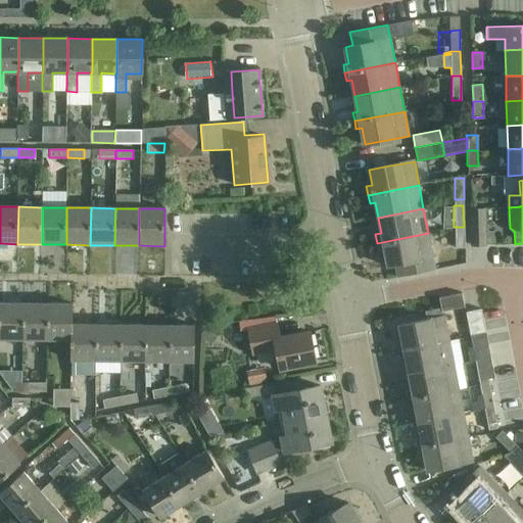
[(470,208),(470,245),(485,245),(484,208),(470,208)]
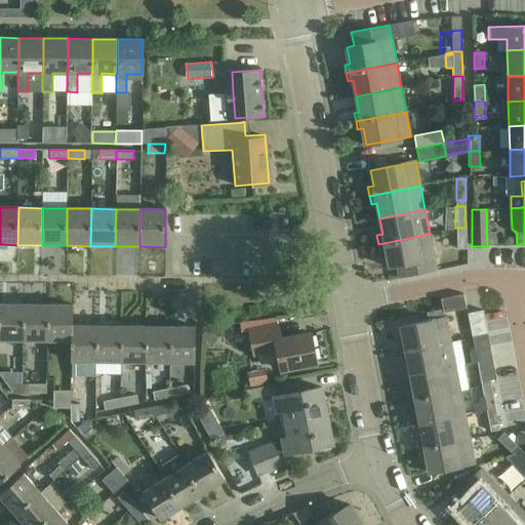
[(488,236),(499,236),(498,210),(488,210),(488,236)]
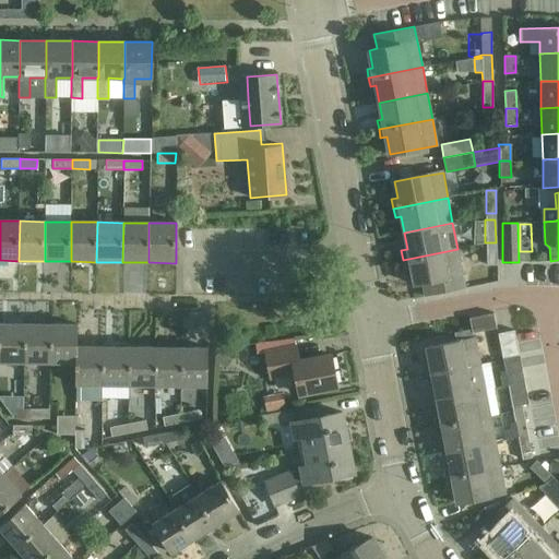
[(496,264),(496,242),(487,242),(485,242),(486,265),(496,264)]
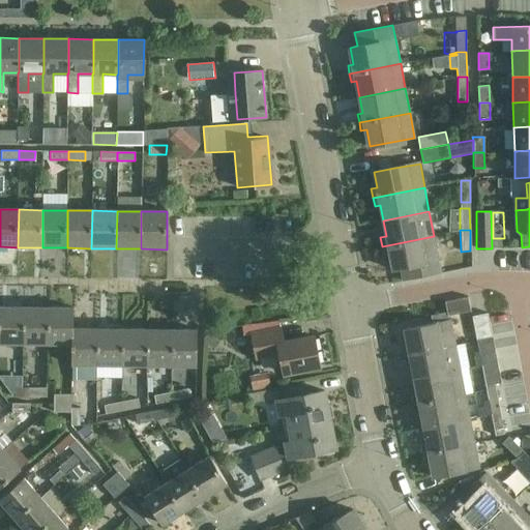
[(440,273),(434,241),(434,236),(382,246),(383,255),(389,254),(392,269),(401,268),(403,281),(440,273)]
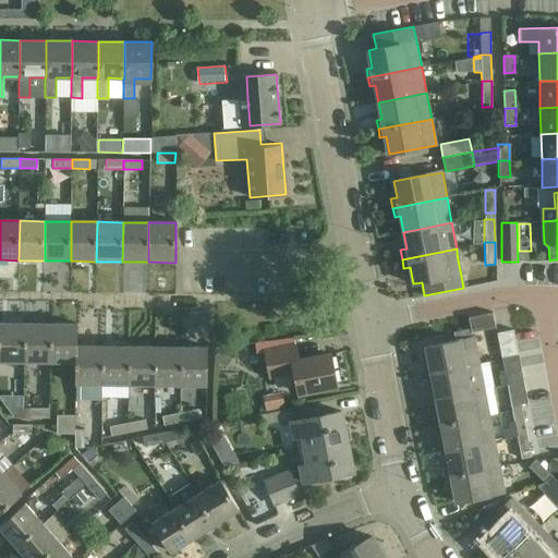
[(530,317),(513,322),(521,348),(537,342),(530,317)]
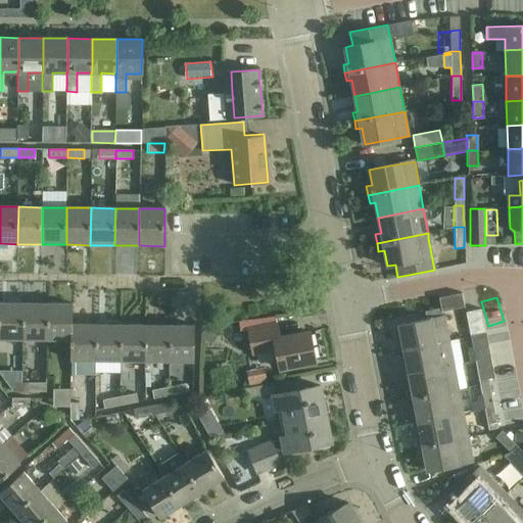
[(0,338),(22,339),(22,302),(0,302),(0,338)]
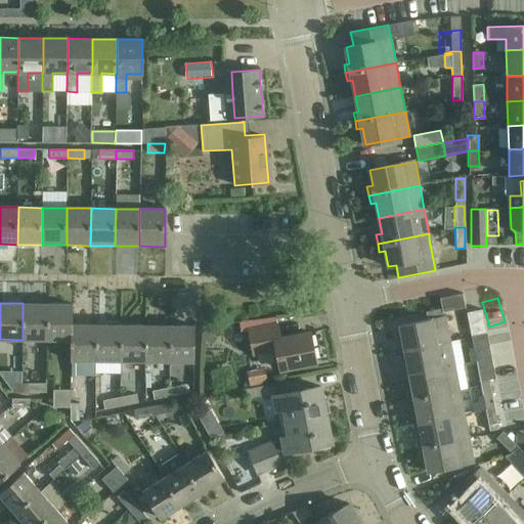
[(23,340),(47,340),(47,304),(23,303),(23,340)]
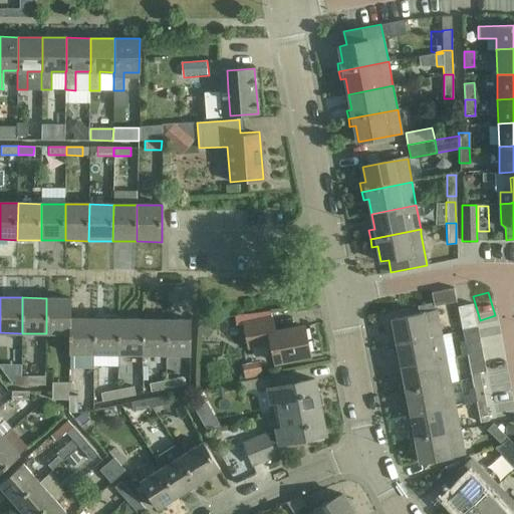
[(69,318),(70,318),(71,298),(46,298),(46,333),(67,333),(69,334),(69,318)]
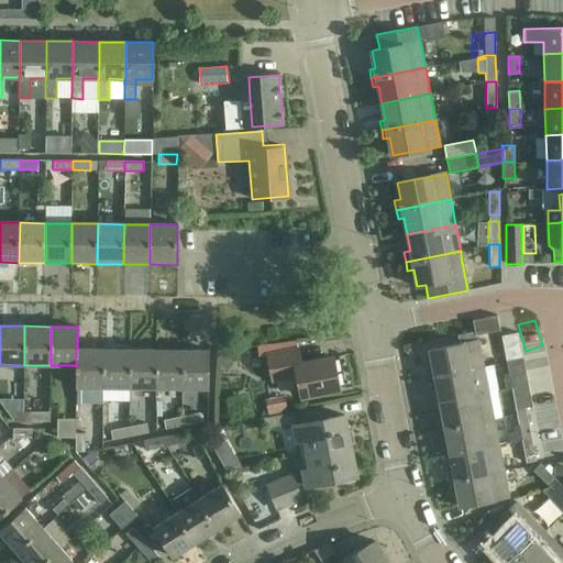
[(465,334),(457,335),(460,344),(477,341),(475,334),(475,332),(465,334)]
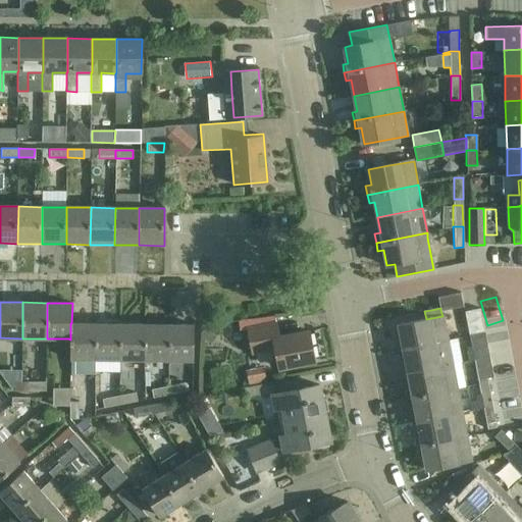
[(473,310),(465,312),(464,312),(468,332),(477,331),(473,310)]
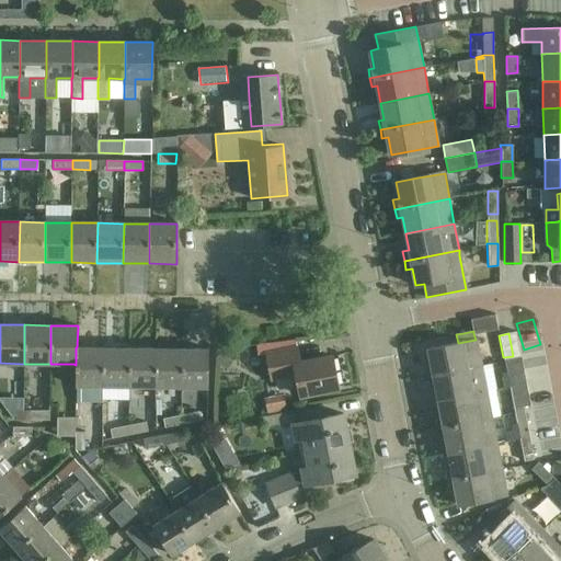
[(427,377),(480,366),(476,340),(458,343),(427,350),(431,366),(425,367),(427,377)]
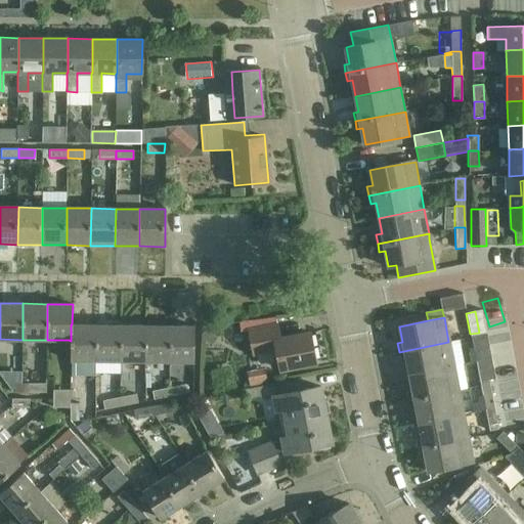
[(265,319),(239,321),(242,331),(248,330),(265,326),(276,324),(274,318),(265,319)]
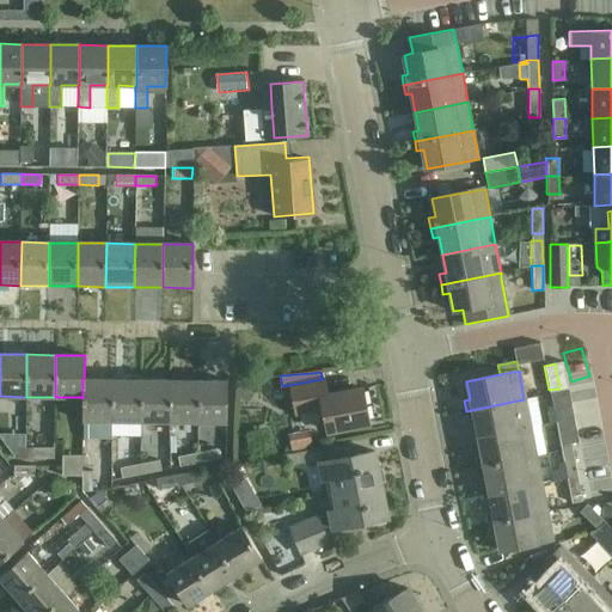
[(83,398),(80,397),(80,421),(110,421),(110,379),(84,379),(83,379),(83,398)]
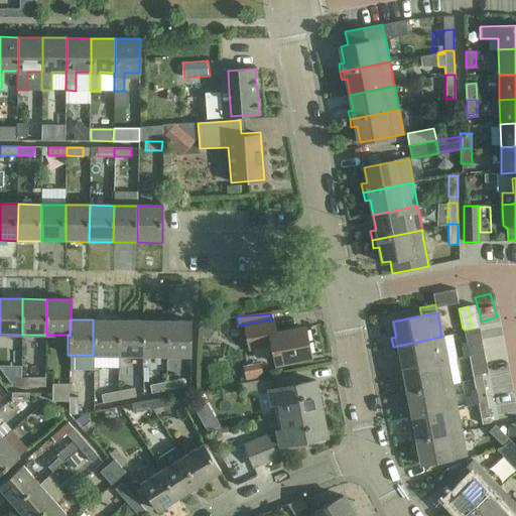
[(93,355),(117,355),(117,320),(93,319),(93,355)]
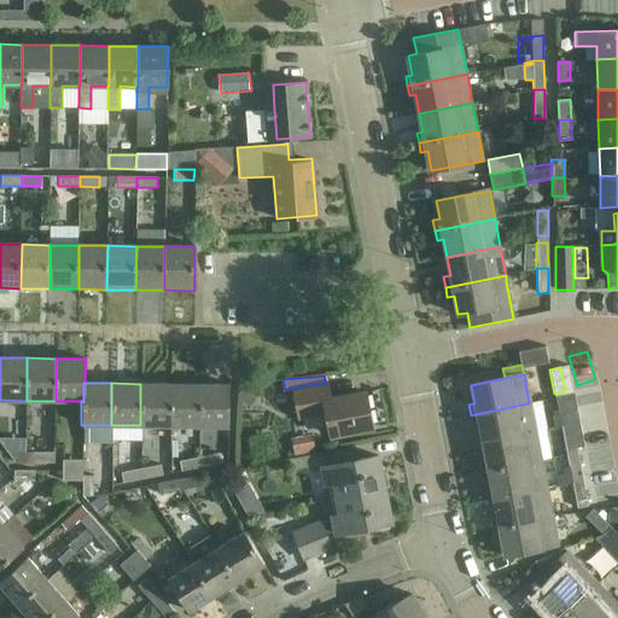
[(331,436),(349,432),(372,427),(365,391),(328,398),(326,383),(313,385),(292,389),(298,419),(327,414),(331,436)]
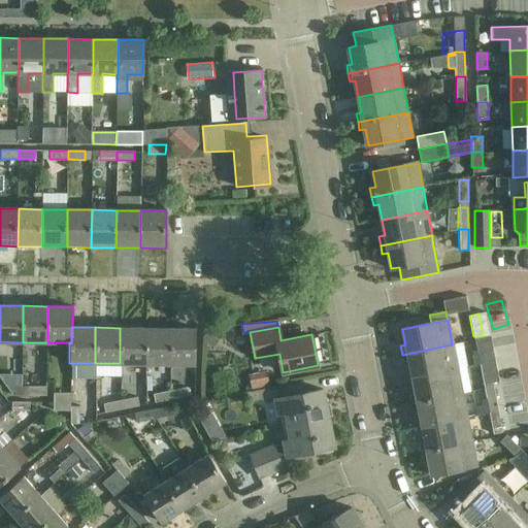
[(120,363),(144,364),(145,328),(120,328),(120,363)]
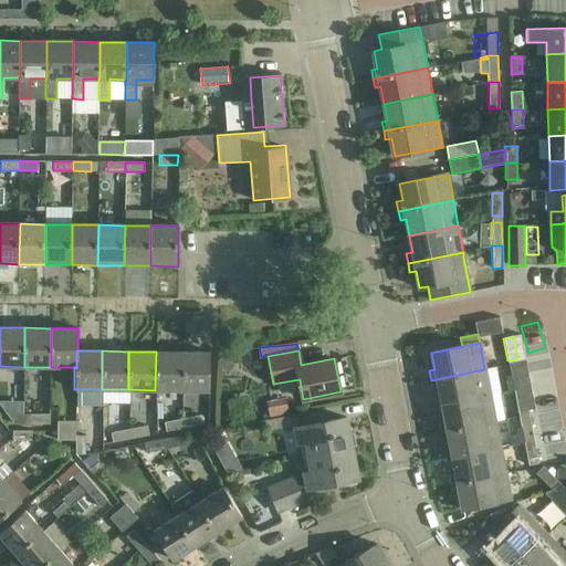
[(155,390),(182,390),(182,352),(156,352),(155,390)]
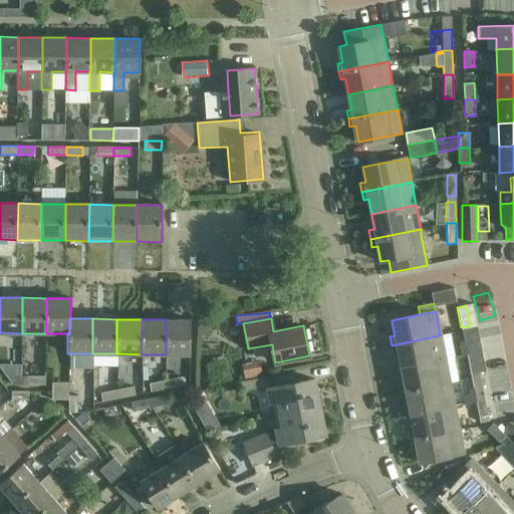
[(190,354),(191,320),(166,319),(166,354),(190,354)]
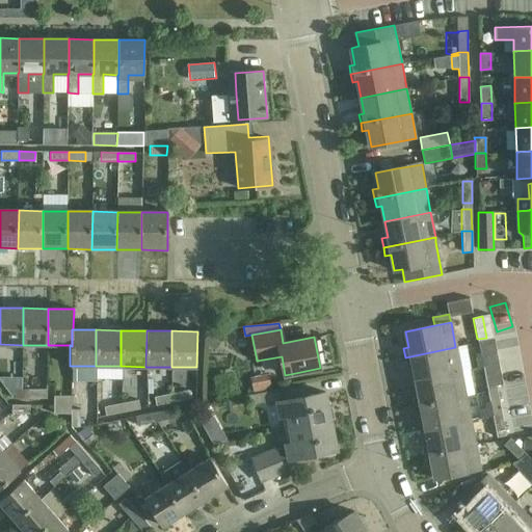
[(483,368),(499,365),(495,342),(479,345),(483,368)]
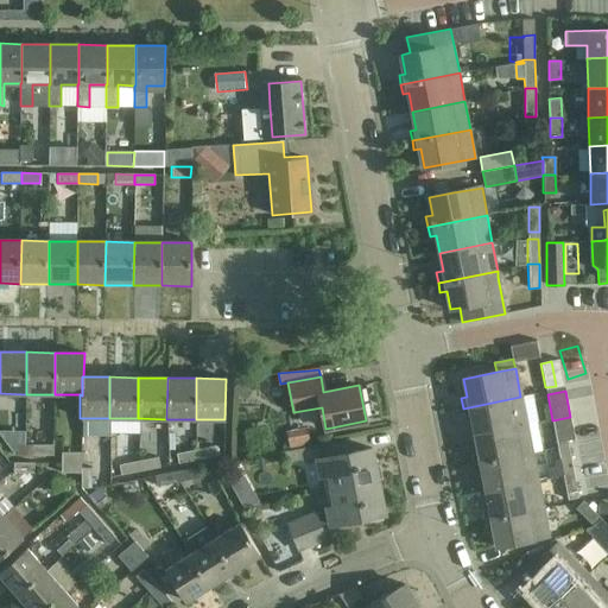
[(474,435),(526,425),(520,397),(463,409),(464,418),(470,417),(474,435)]
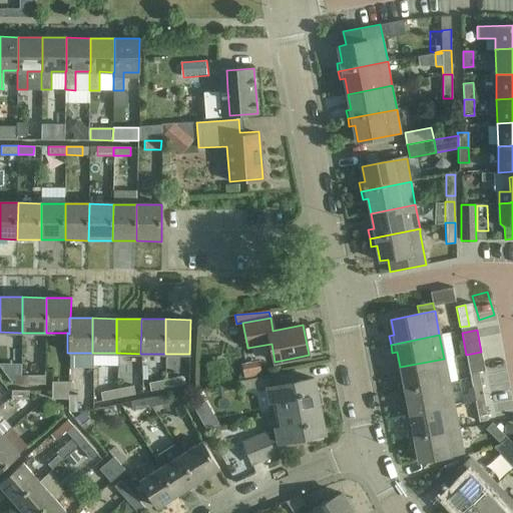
[(481,352),(466,355),(469,374),(484,371),(481,352)]
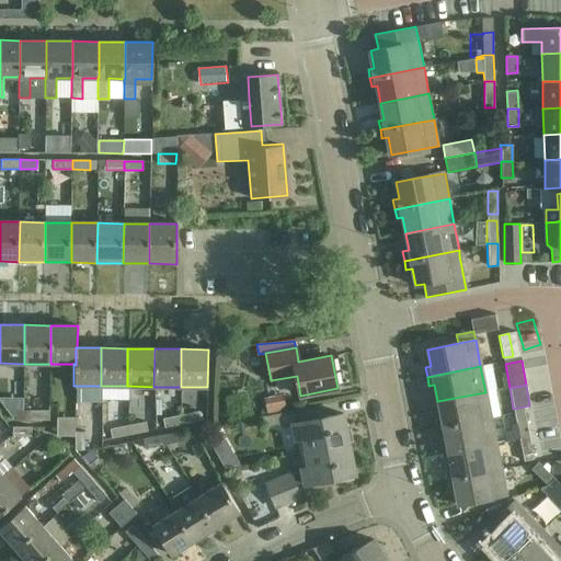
[(435,419),(437,428),(490,419),(485,392),(437,401),(441,418),(435,419)]
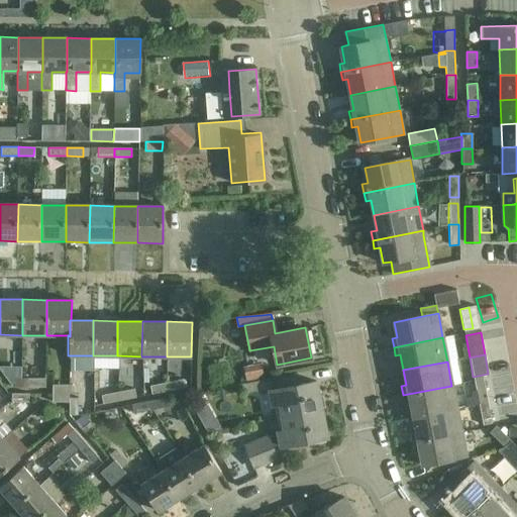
[(24,376),(39,377),(39,368),(24,367),(24,376)]
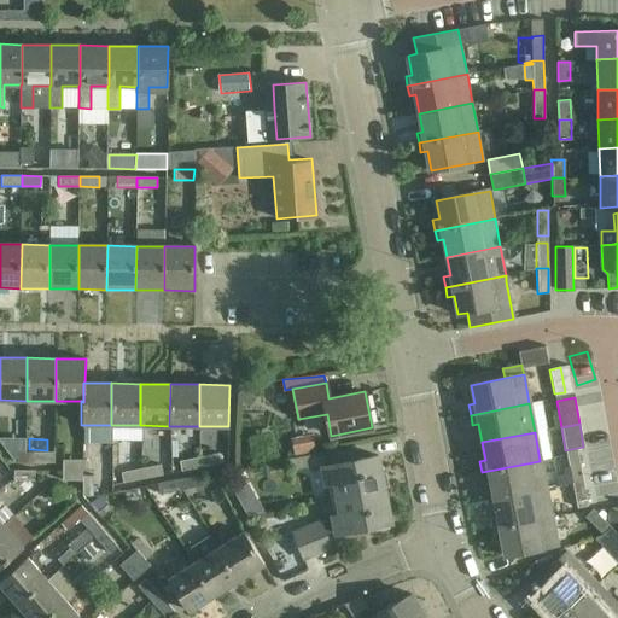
[(333,482),(337,497),(382,488),(377,456),(339,464),(337,449),(289,459),(291,471),(307,468),(308,472),(322,468),(325,483),(333,482)]
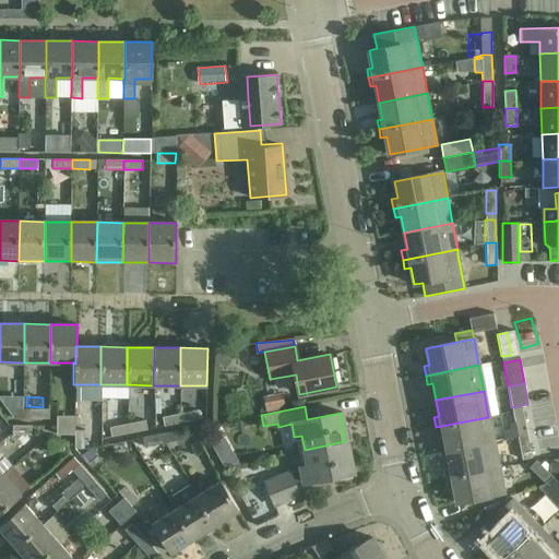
[(179,413),(181,424),(200,420),(198,409),(179,413)]
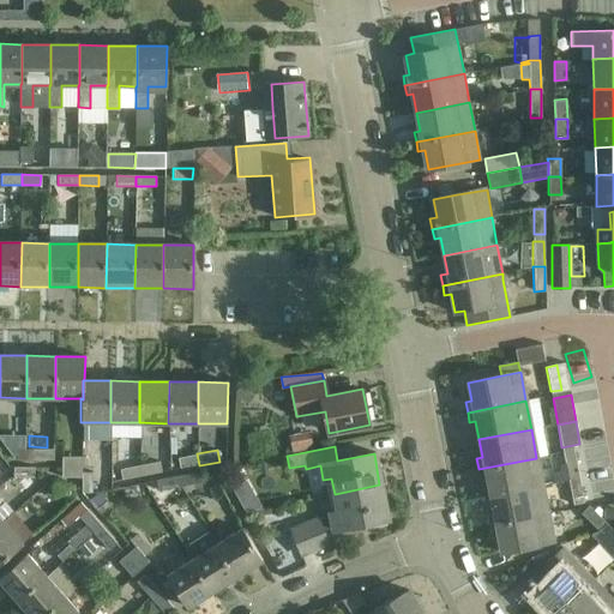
[(199,465),(197,453),(176,457),(179,469),(199,465)]
